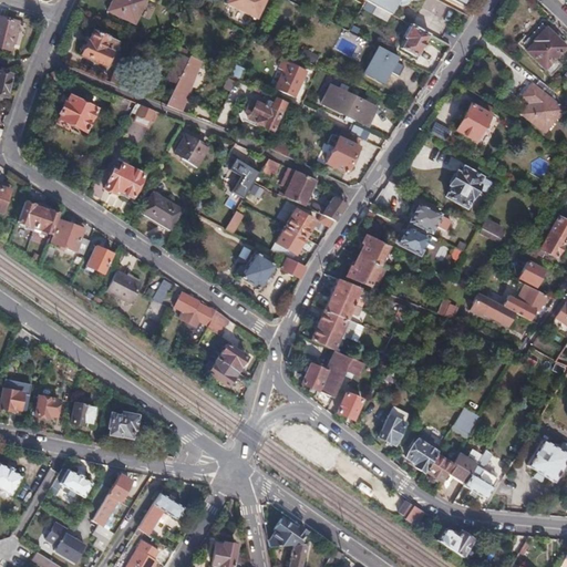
[(129,23),(138,0),(113,0),(107,13),(129,23)]
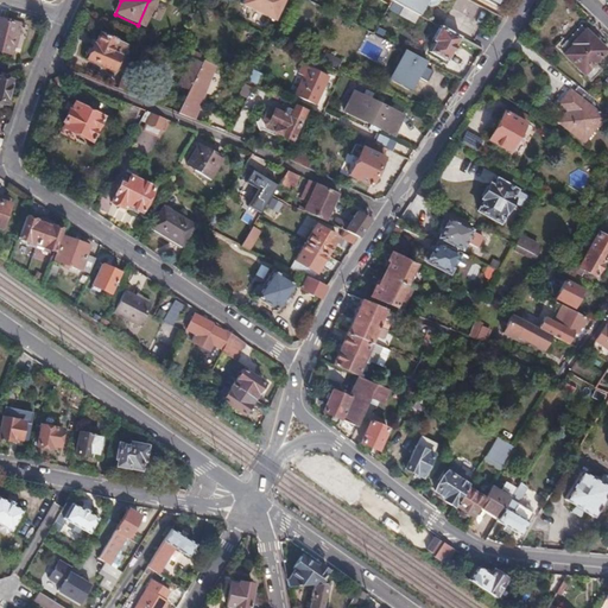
[(152,0),(149,0),(138,25),(145,29),(157,2),(152,0)]
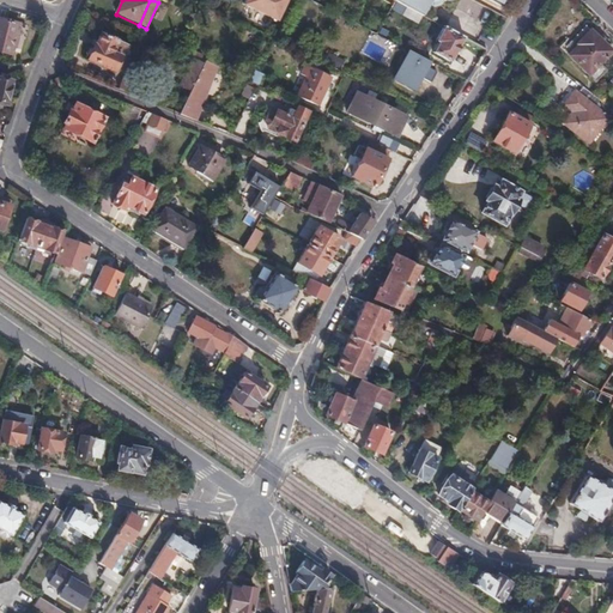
[(280,24),(291,0),(244,0),(242,6),(280,24)]
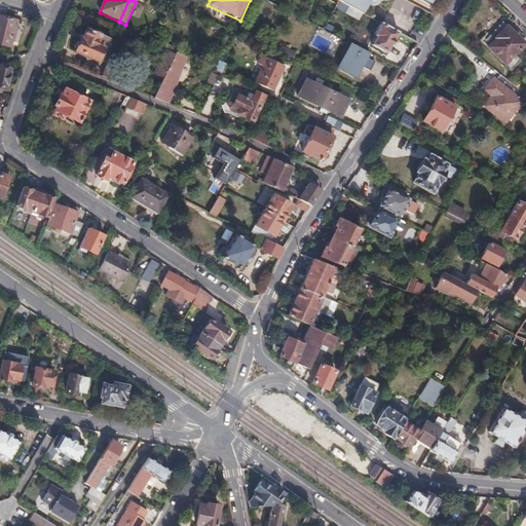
[(363,14),(368,5),(370,0),(379,0),(381,0),(382,1),(387,0),(335,0),(339,2),(363,14)]
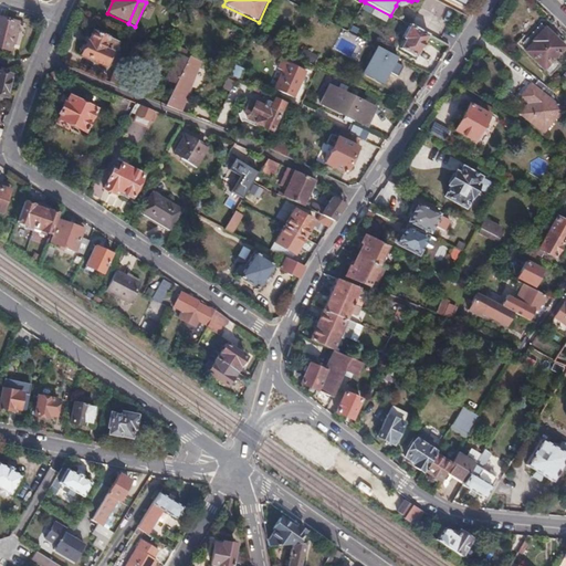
[(0,17),(0,46),(10,50),(11,42),(13,43),(16,34),(14,34),(17,22),(0,17)]
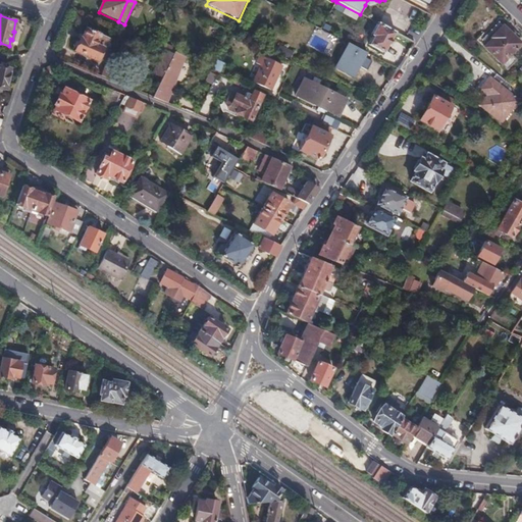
[(382,53),(394,34),(395,32),(377,23),(371,36),(373,37),(368,46),(382,53)]
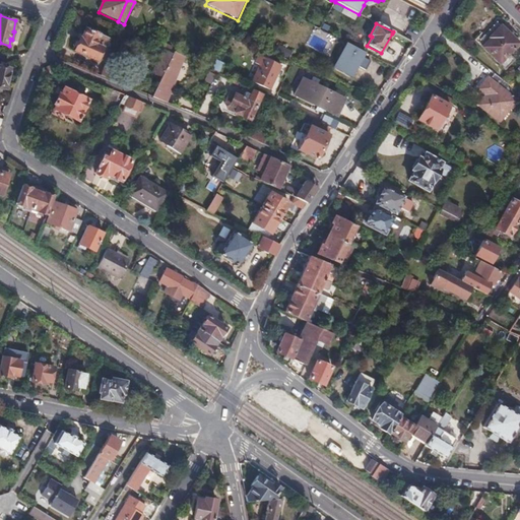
[(473,42),(480,48),(489,40),(488,39),(500,26),(496,23),(473,42)]
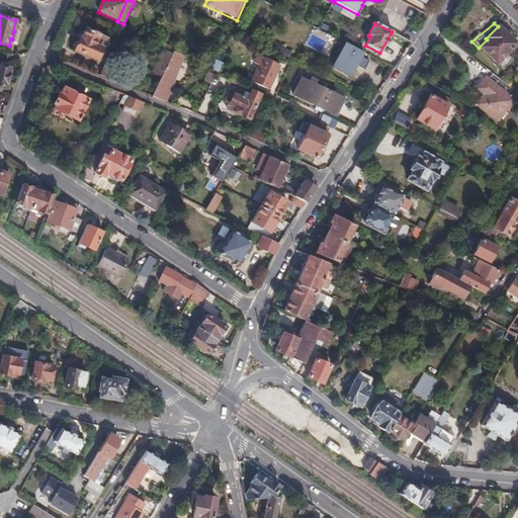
[(487,39),(479,48),(502,70),(511,61),(506,56),(517,45),(498,26),(486,38),(487,39)]
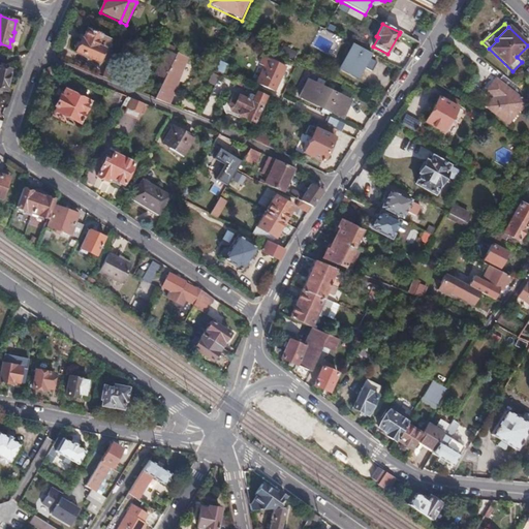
[(75,49),(74,52),(97,62),(102,51),(104,52),(110,40),(86,30),(82,39),(81,38),(79,42),(78,42),(74,43),(73,47),(75,49)]
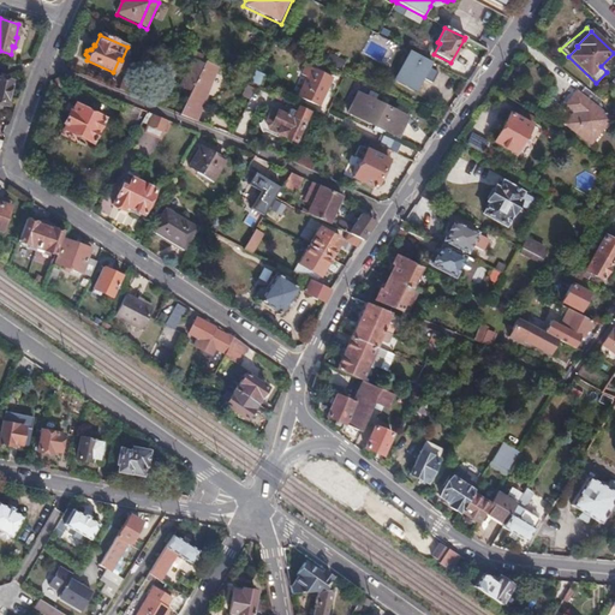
[(433,59),(410,47),(393,77),(416,89),(423,77),(434,82),(436,71),(429,67),(433,59)]
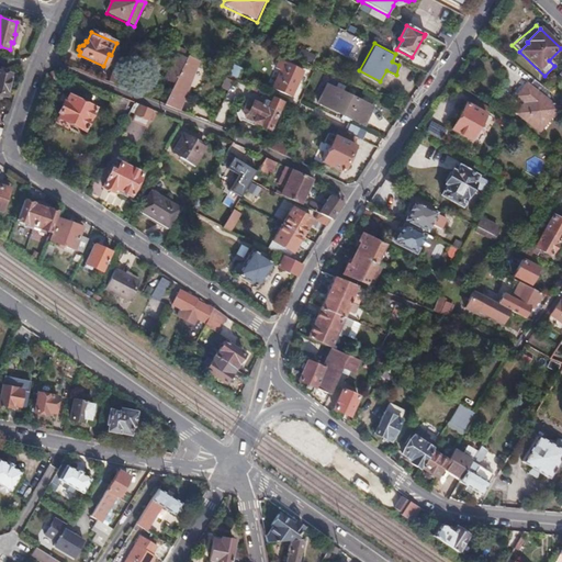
[(165,79),(175,83),(187,59),(177,55),(165,79)]
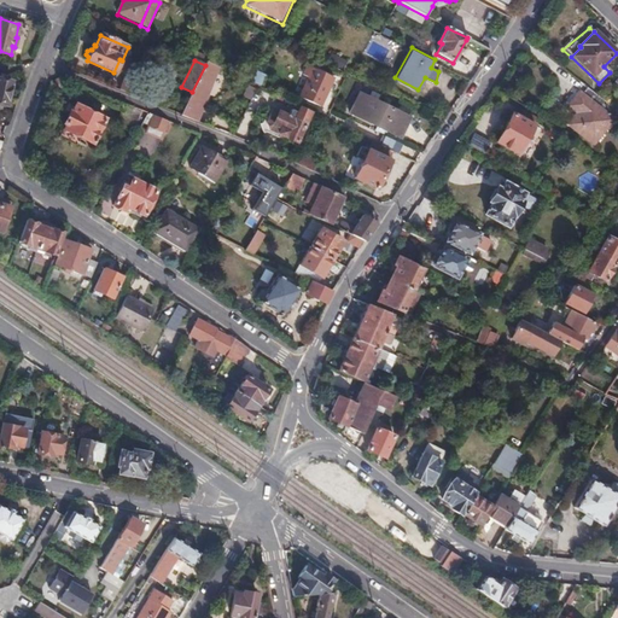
[(205,63),(205,65),(192,92),(181,117),(197,123),(202,112),(198,111),(217,69),(205,63)]
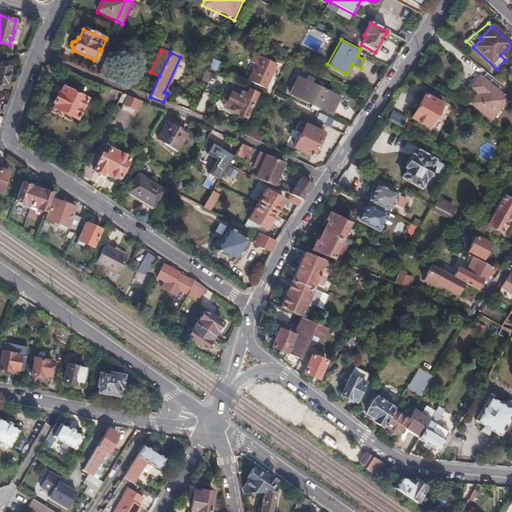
[(248,81),(263,88),(274,66),(253,56),(250,63),(256,66),(248,81)]
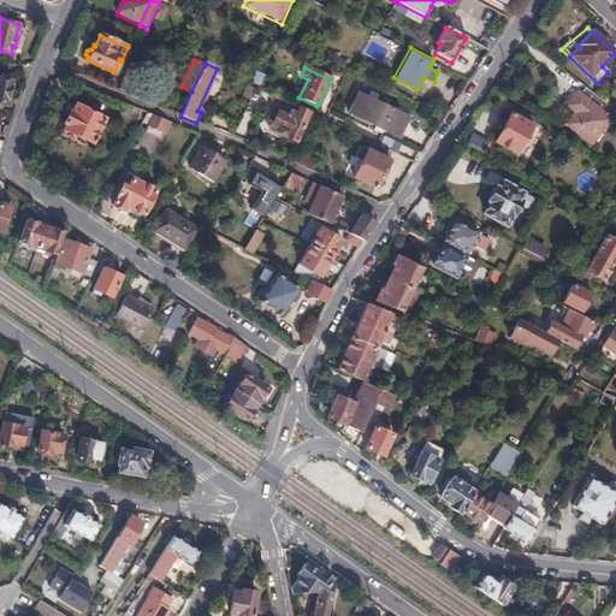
[(0,108),(5,111),(11,81),(0,78),(0,108)]
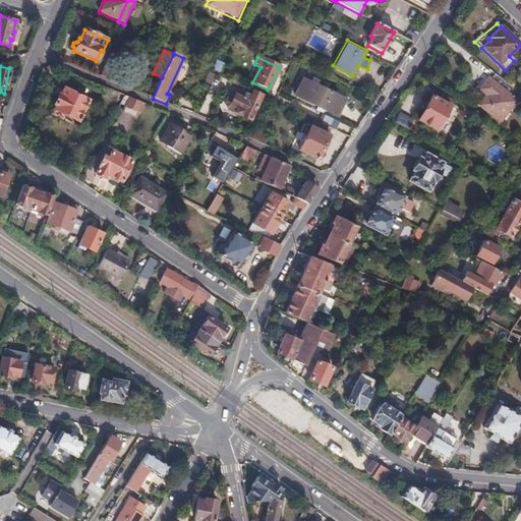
[(99,76),(113,82),(116,73),(103,68),(99,76)]
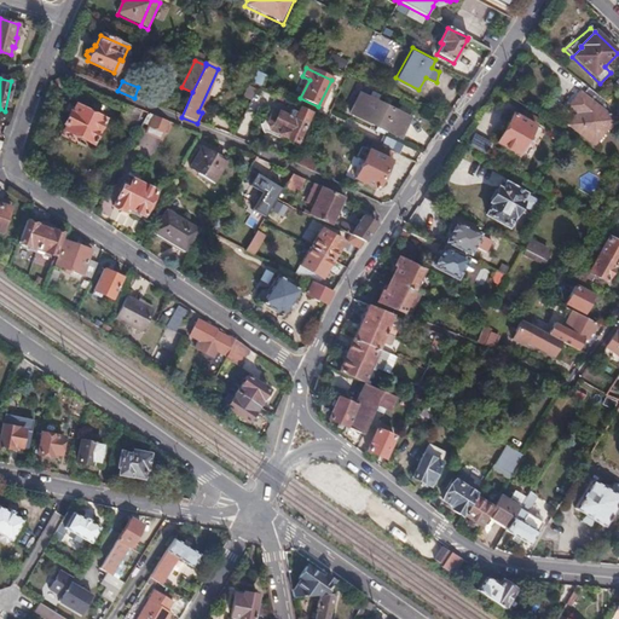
[(601,99),(588,90),(571,108),(579,115),(570,127),(594,145),(618,114),(601,99)]
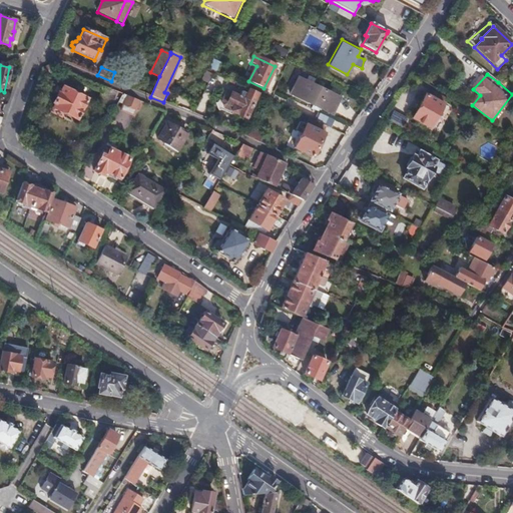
[(310,110),(318,113),(320,109),(331,114),(339,98),(316,87),(297,78),(290,95),(312,105),(310,110)]
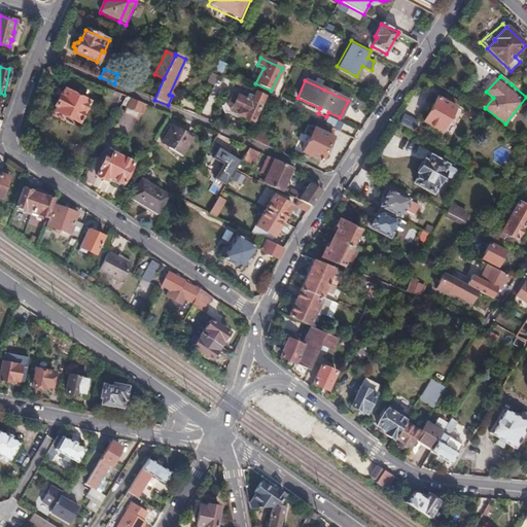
[(120,96),(105,90),(99,104),(114,110),(120,96)]
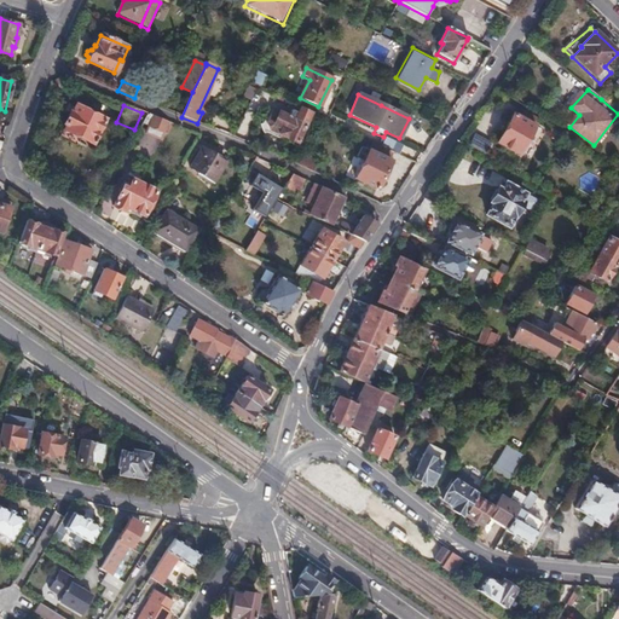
[(532,125),(537,116),(519,105),(514,115),(532,125)]
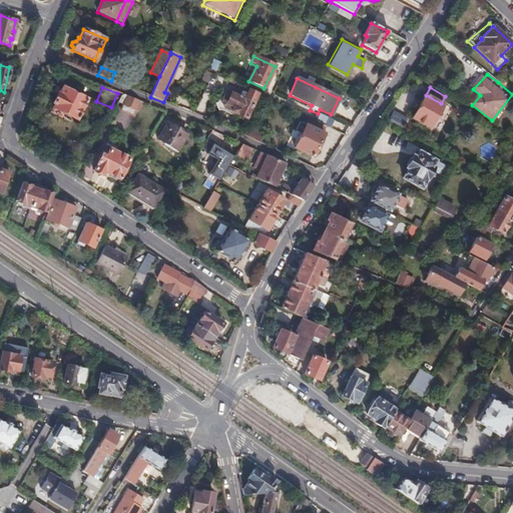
[(54,105),(52,109),(76,120),(86,100),(62,89),(59,95),(58,94),(53,105),(54,105)]
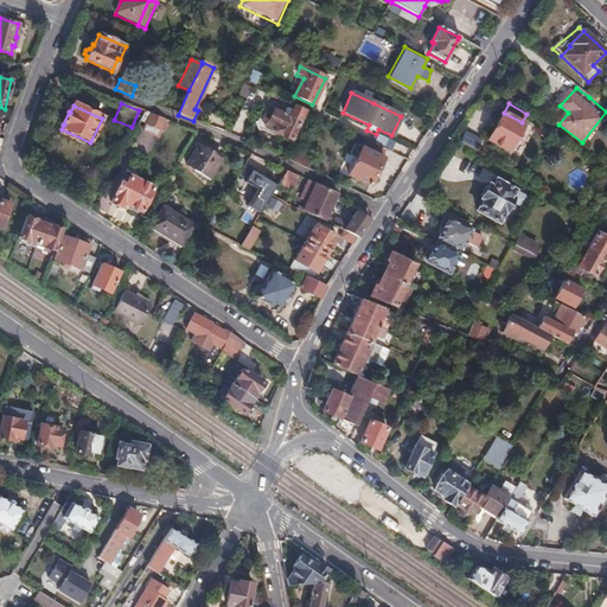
[(291,140),(302,112),(293,108),(292,112),(286,108),(278,127),(282,129),(280,135),(291,140)]
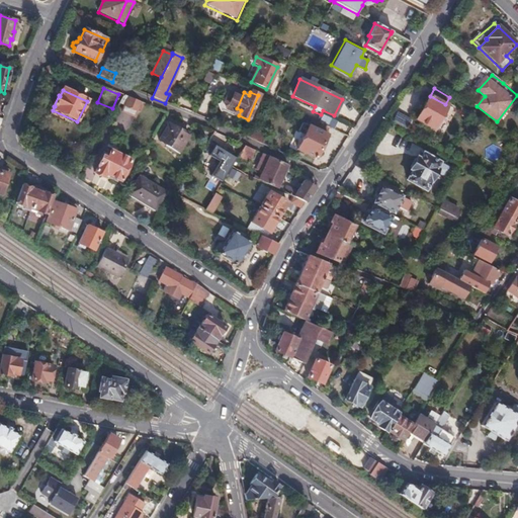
[(155,118),(159,110),(123,96),(118,104),(125,107),(123,112),(135,117),(137,111),(155,118)]
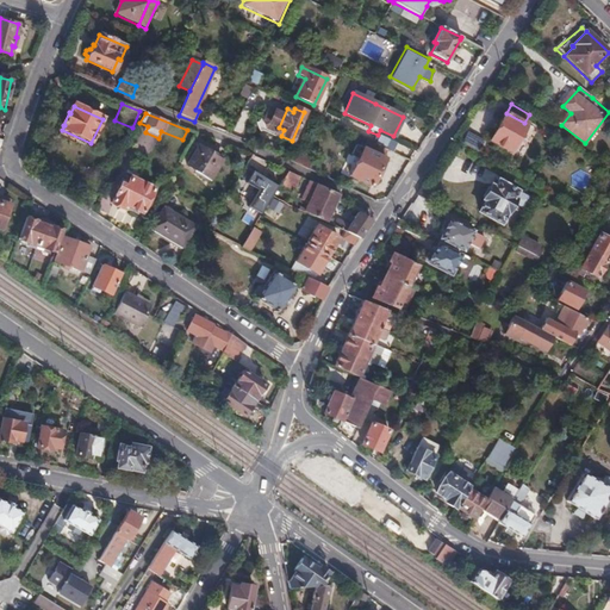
[(524,123),(506,113),(505,113),(490,141),(509,153),(526,124),(524,123)]
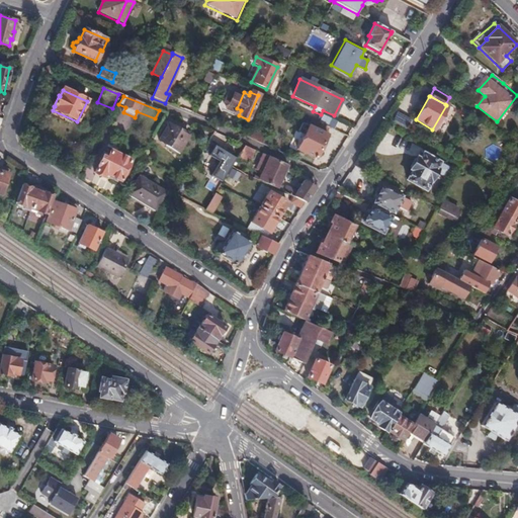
[(328,128),(311,119),(308,125),(301,123),(297,133),(304,136),(296,150),(315,159),(316,157),(318,158),(321,152),(319,151),(322,144),(324,145),(327,139),(325,138),(326,135),(325,134),(328,128)]
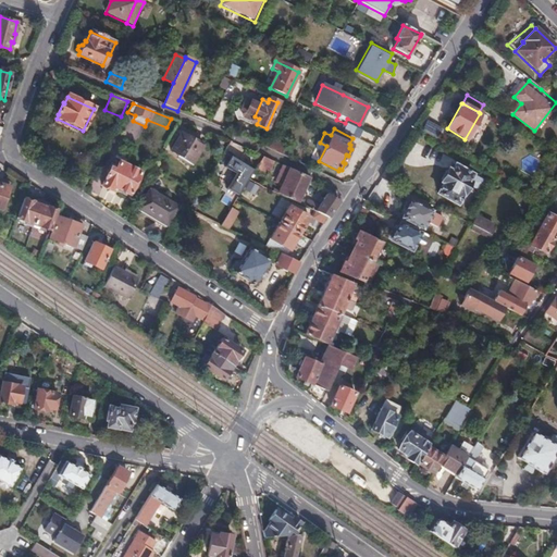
[(183,134),(172,152),(190,163),(201,145),(183,134)]
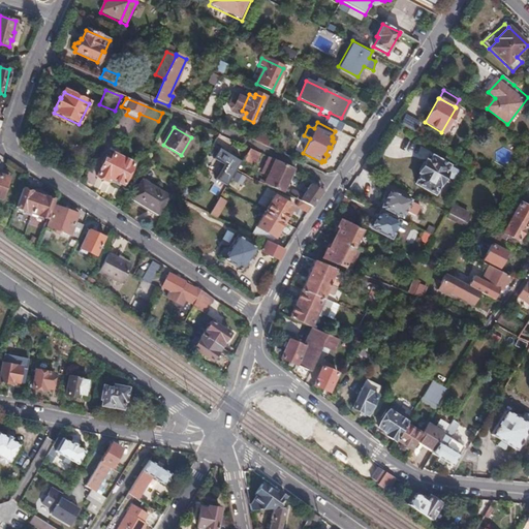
[(250,141),(265,147),(269,138),(254,131),(250,141)]
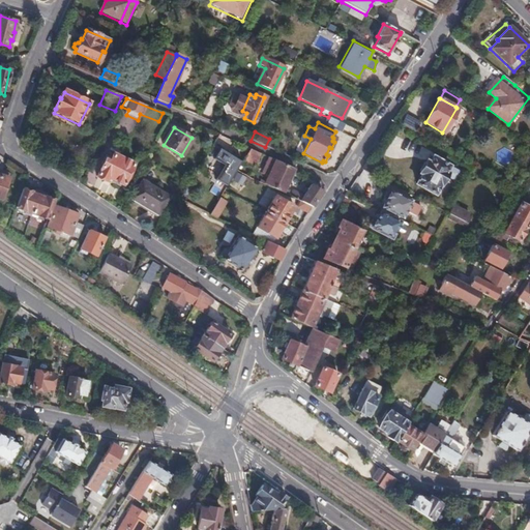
[(227,187),(241,164),(219,150),(213,160),(224,166),(215,180),(227,187)]
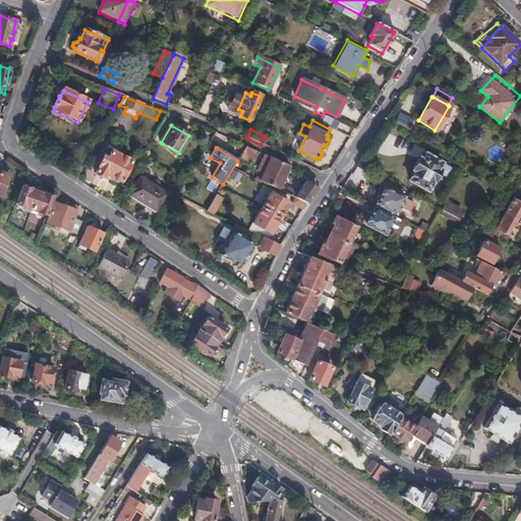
[(245,148),(238,159),(249,164),(254,152),(245,148)]
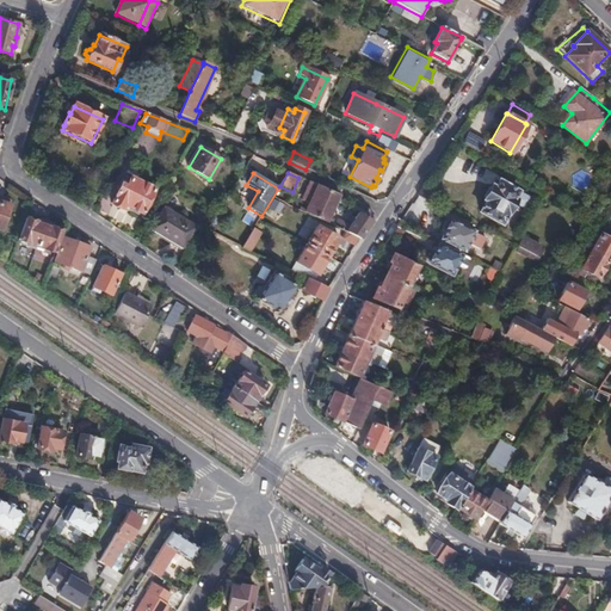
[(122,181),(111,204),(121,209),(123,205),(130,209),(129,211),(137,215),(139,213),(141,214),(152,190),(130,178),(127,184),(122,181)]
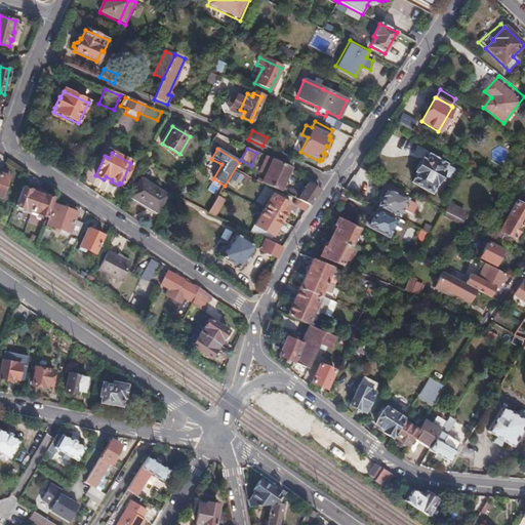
[(417,173),(411,183),(431,193),(442,171),(445,173),(448,167),(428,155),(423,161),(419,159),(413,171),(417,173)]
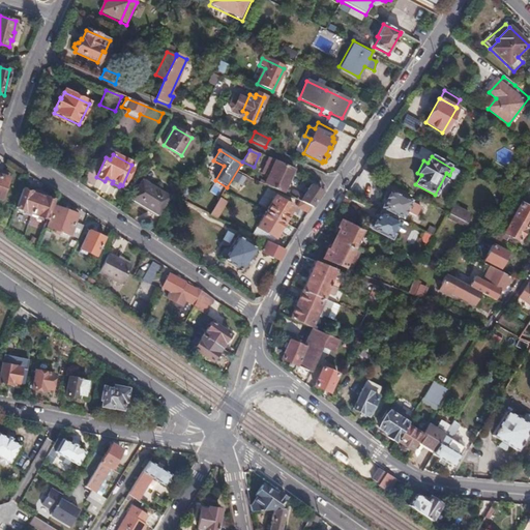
[(261,175),(267,178),(274,162),(268,158),(261,175)]
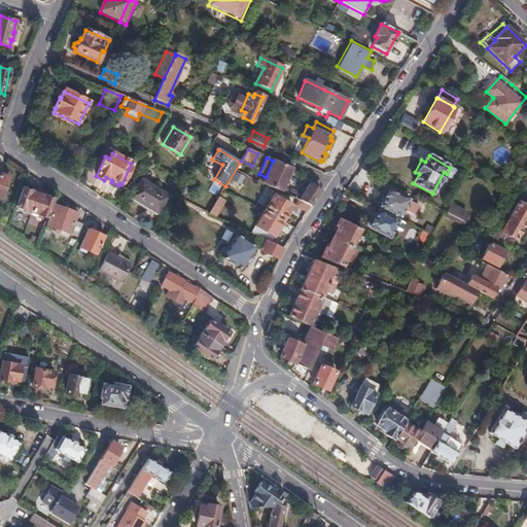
[(262,184),(272,189),(282,165),(273,161),(266,177),(262,184)]
